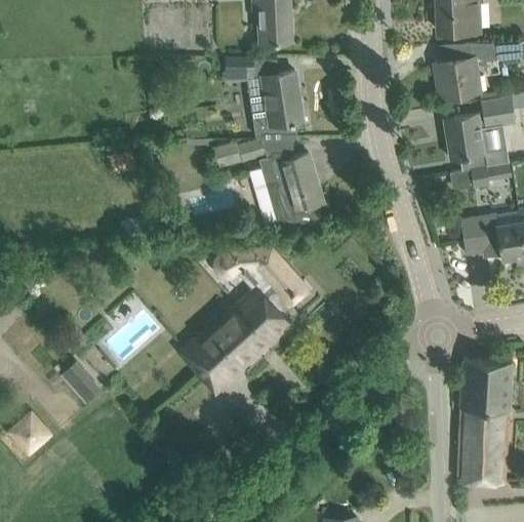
[(290,0),(251,0),(252,10),(258,10),(259,45),(292,43),(290,0)]
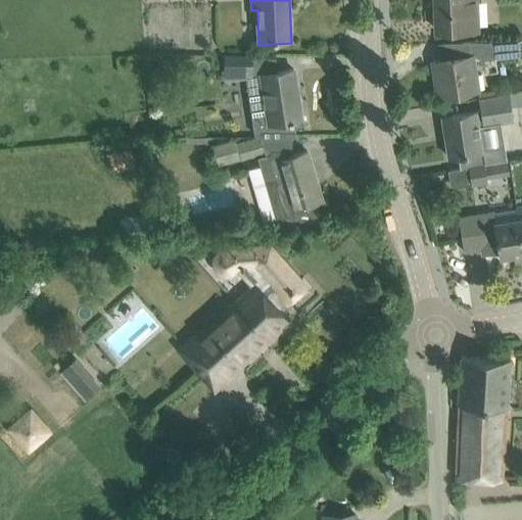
[(435,0),(437,33),(478,31),(476,0),(435,0)]
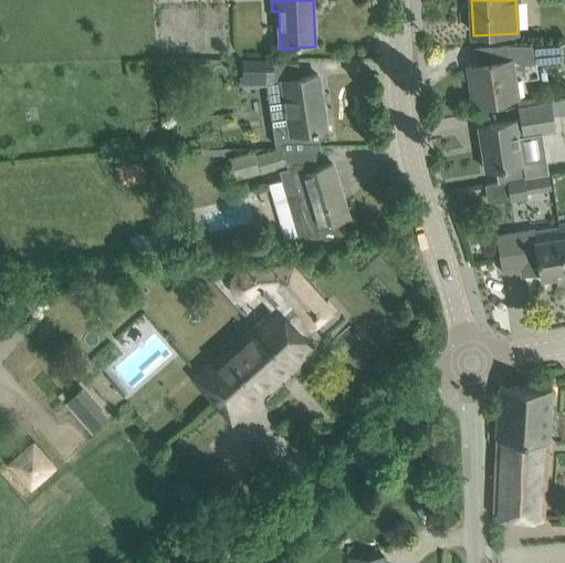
[(482,66),(469,69),(474,107),(525,100),(523,83),(514,85),(512,70),(564,61),(564,47),(480,49),(482,66)]
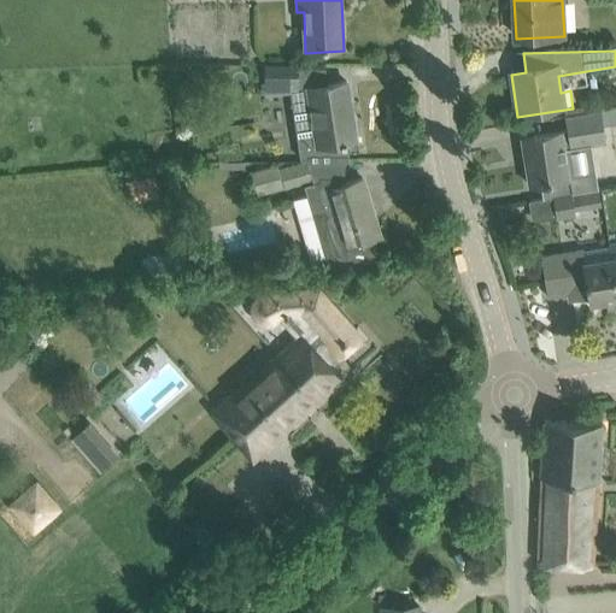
[(298,92),(298,78),(298,69),(265,69),(265,98),(289,95),(300,164),(326,164),(350,164),(347,143),(356,142),(347,84),(298,92)]
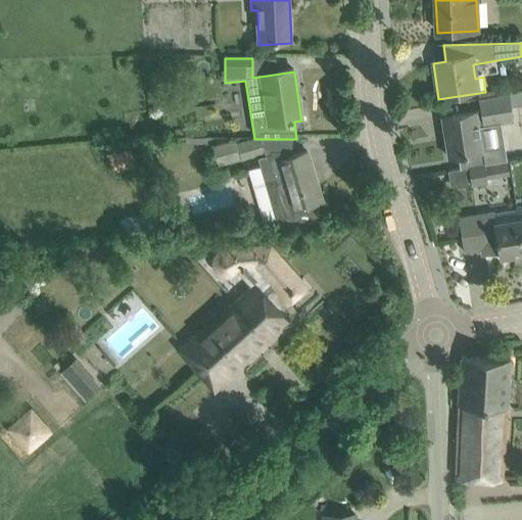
[(209,59),(199,59),(199,68),(209,68),(209,59)]
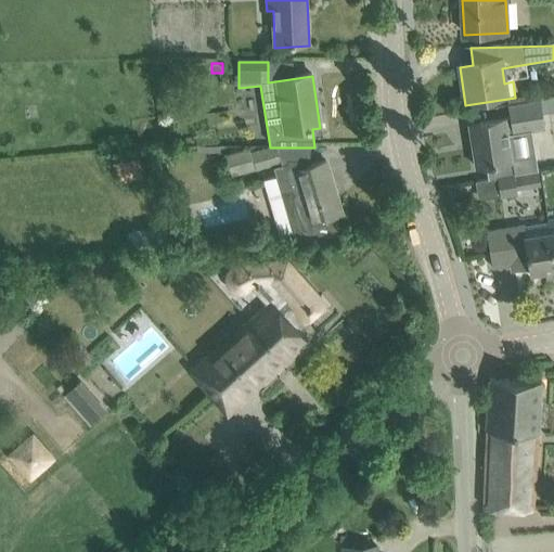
[(512,119),(469,127),(476,169),(513,164),(509,137),(546,130),(543,113),(553,110),(553,99),(541,102),(510,107),(512,119)]
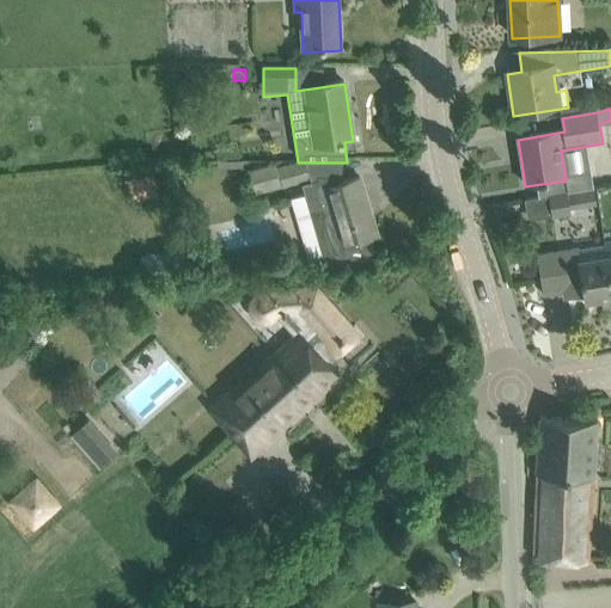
[(566,153),(568,172),(585,170),(581,151),(566,153)]
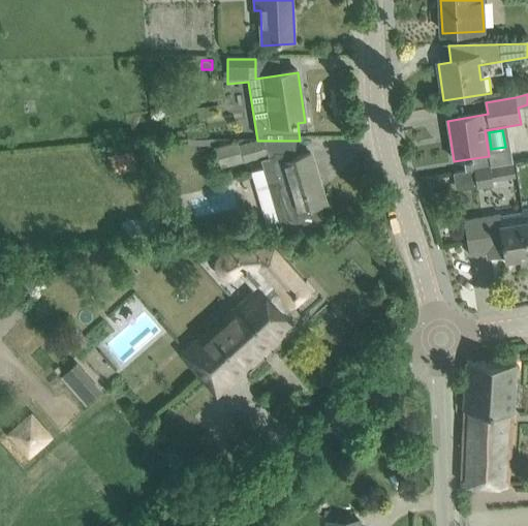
[(216,150),(221,171),(245,164),(239,144),(216,150)]
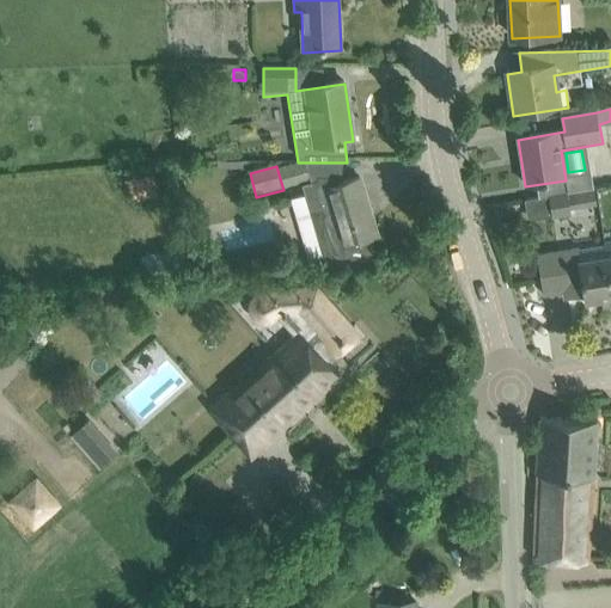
[(343,249),(378,238),(360,179),(341,185),(338,178),(318,177),(316,184),(306,189),(315,221),(333,216),(337,231),(319,237),(325,260),(344,259),(343,249)]
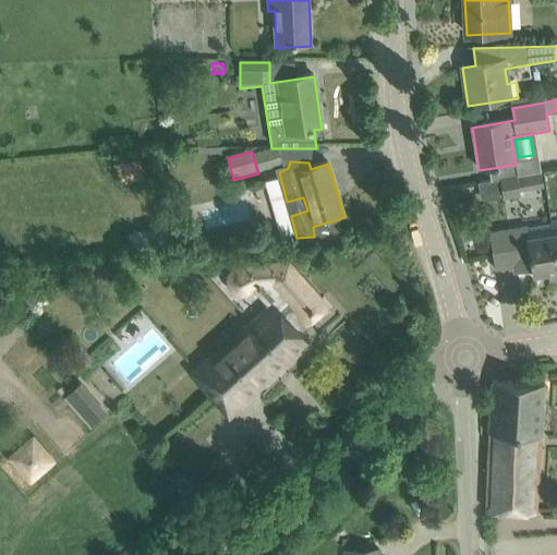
[(543,178),(519,182),(518,177),(500,180),(504,200),(521,197),(520,192),(544,189),(543,178)]
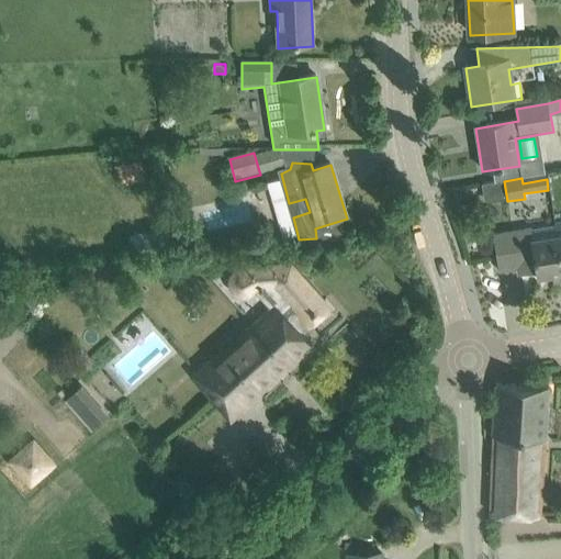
[(536,275),(531,242),(534,241),(531,230),(515,233),(494,236),(500,274),(518,270),(519,277),(536,275)]
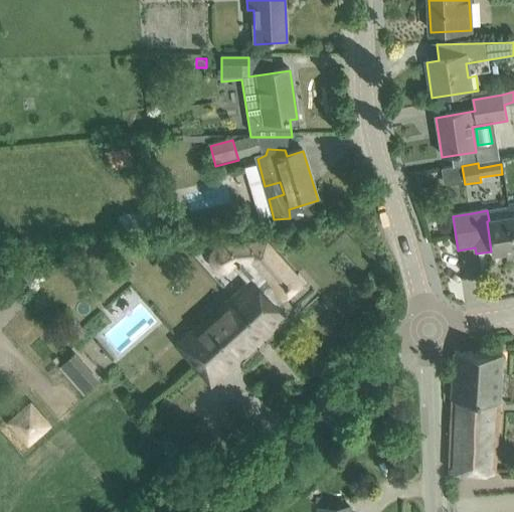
[(151,212),(119,215),(122,242),(154,239),(151,212)]
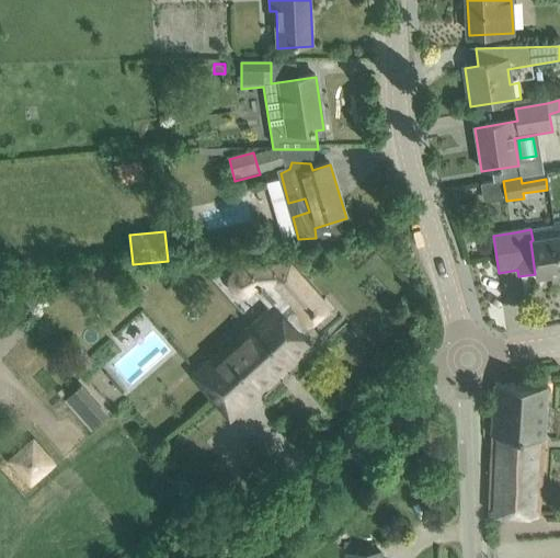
[(552,277),(552,284),(559,282),(559,257),(557,237),(533,240),(530,241),(535,274),(536,281),(552,277)]
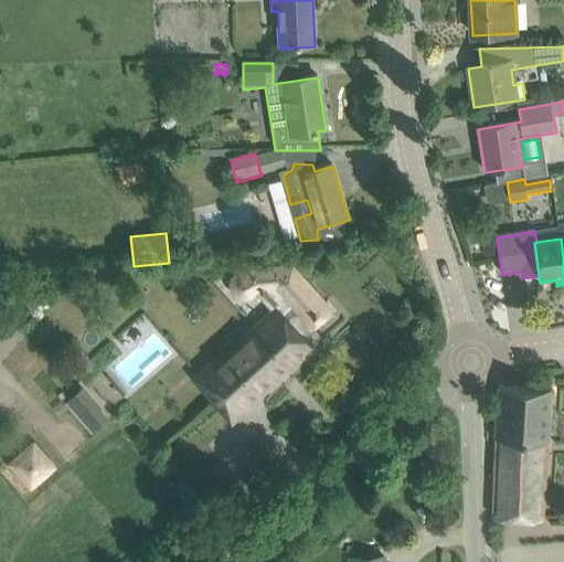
[(277,311),(199,381),(232,419),(274,381),(272,379),(286,366),(288,368),(310,348),(290,326),(300,317),(307,324),(326,307),(291,268),(243,272),(240,273),(237,275),(234,277),(233,279),(232,283),(232,286),(232,289),(233,293),(235,295),(238,297),(242,298),(244,299),(248,299),(251,298),(254,296),(269,283),(293,308),(283,317),(277,311)]
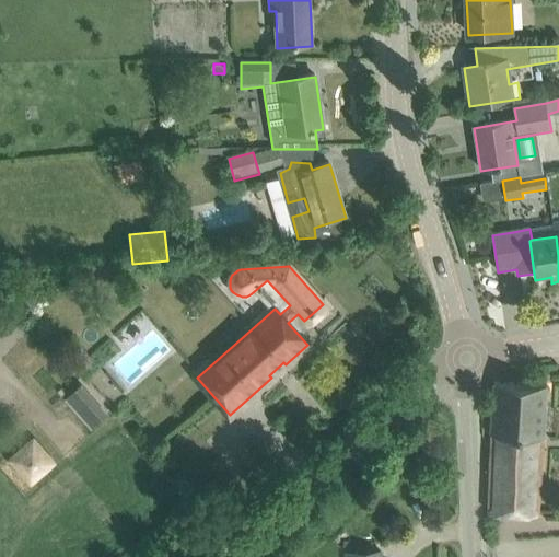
[(492,438),(489,514),(538,515),(547,386),(495,384),(491,438),(492,438)]
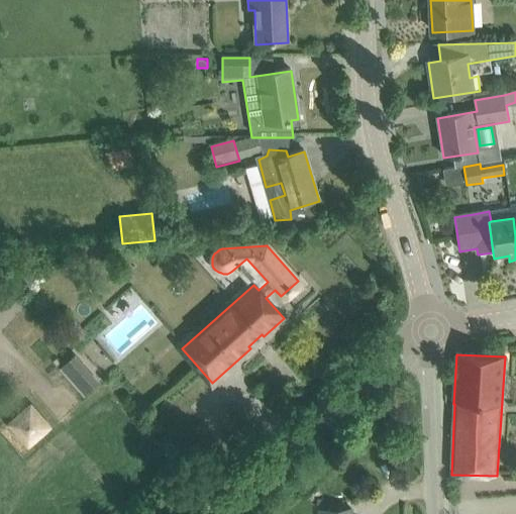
[(77,355),(60,371),(84,398),(101,383),(77,355)]
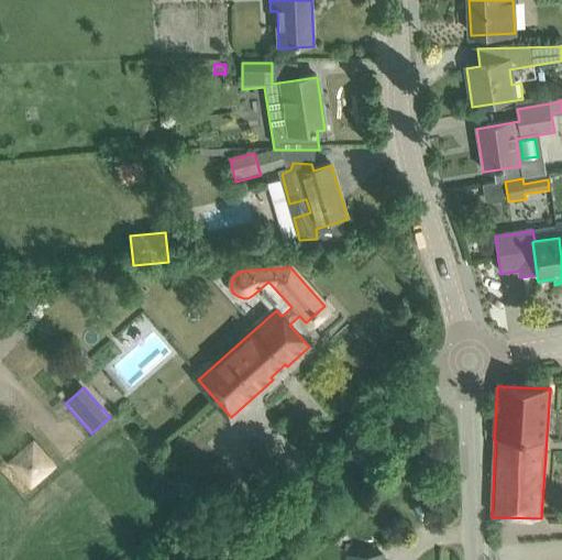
[(31,493),(58,468),(34,440),(7,465),(31,493)]
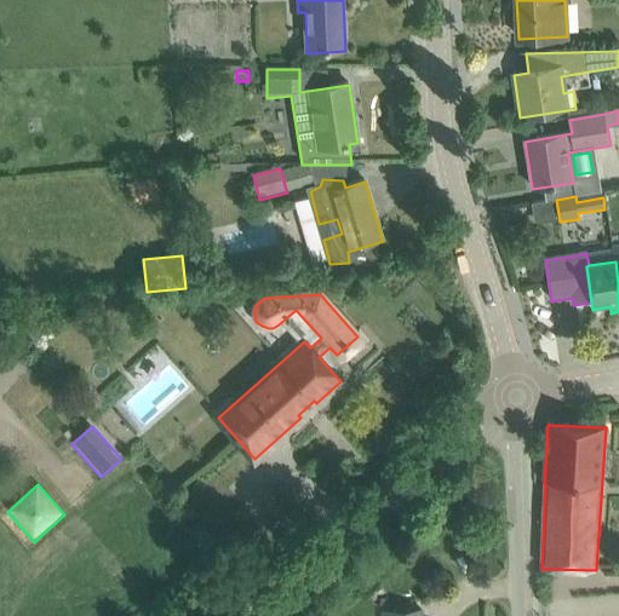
All buildings are outlined.
